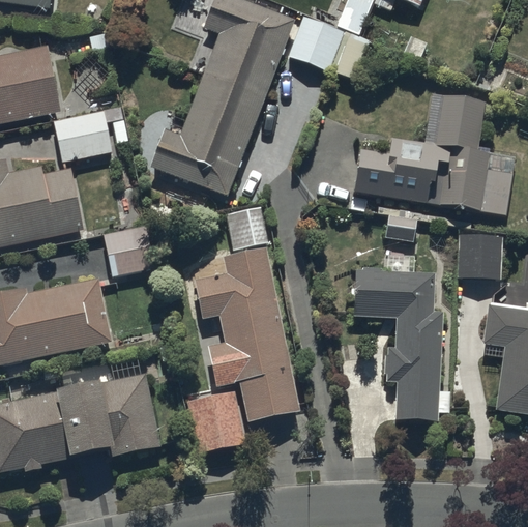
[(294,21),(241,0),(214,0),(204,27),(221,34),(181,135),(166,128),(150,167),(225,197),(294,21)]
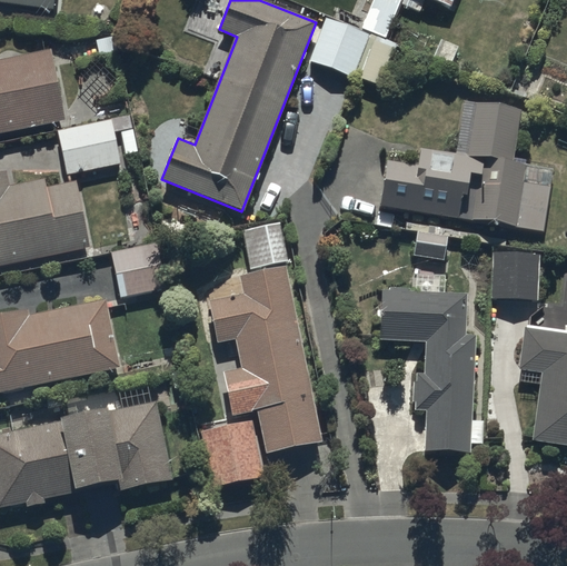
[(375,0),(365,28),(387,36),(400,0),(375,0)]
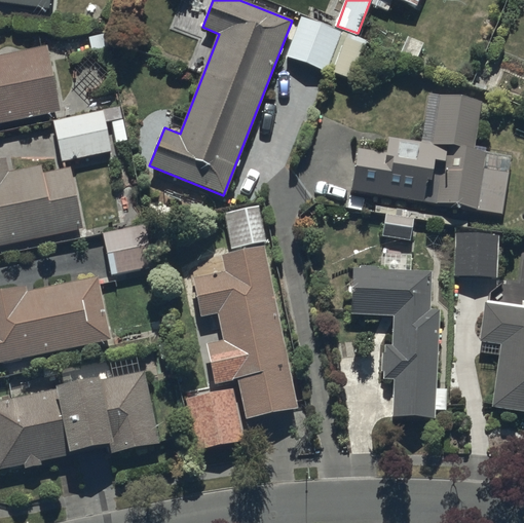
[(390,9),(395,0),(403,0),(422,8),(425,0),(373,0),(373,2),(390,9)]
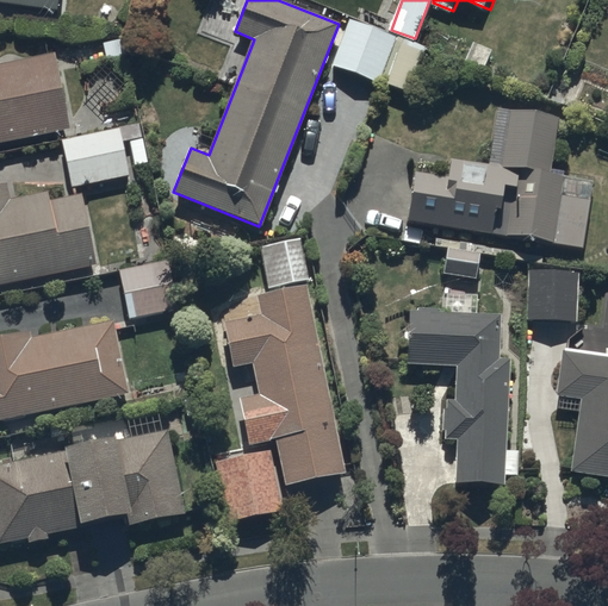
[(398,38),(351,19),(332,64),(379,83),(398,38)]
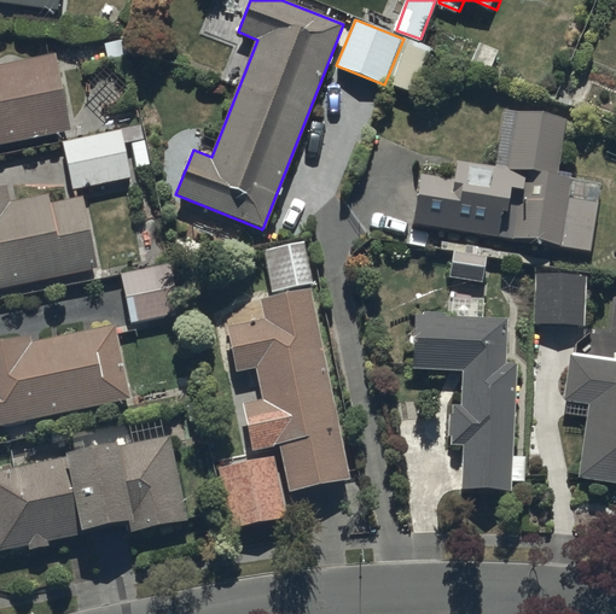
[(431,50),(411,40),(391,83),(412,92),(431,50)]
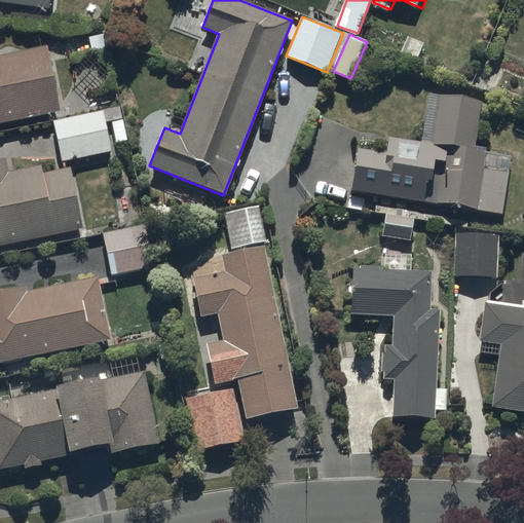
[(0,122),(61,109),(46,44),(0,54),(0,122)]
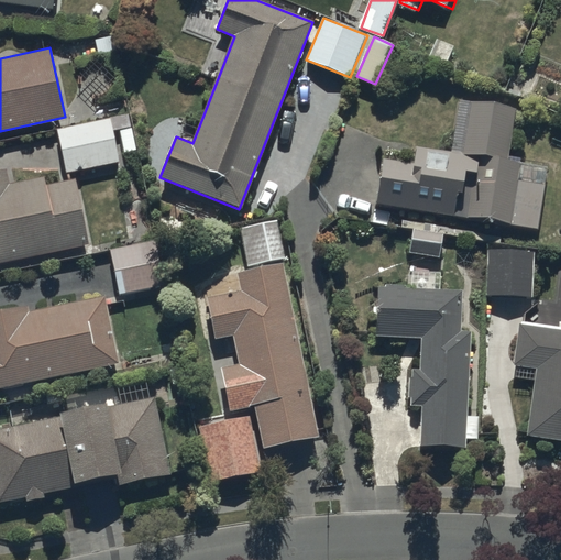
[(383,183),(378,204),(539,229),(550,164),(509,157),(516,119),(459,110),(452,152),(417,146),(414,163),(381,158),(377,183),(383,183)]
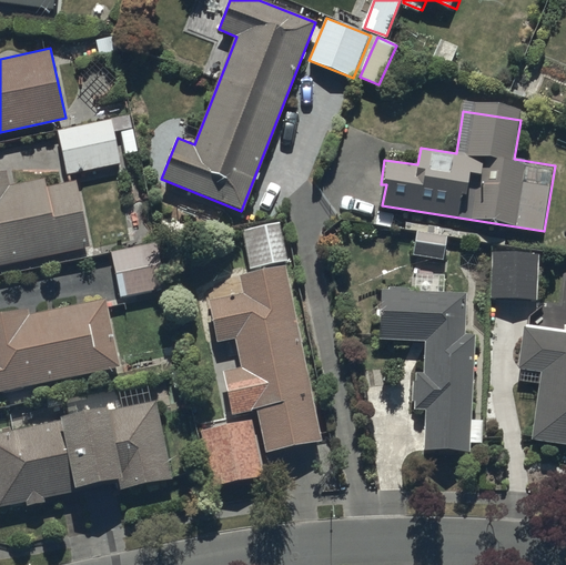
[(127,115),(58,130),(68,174),(123,163),(117,132),(129,129),(127,115)]
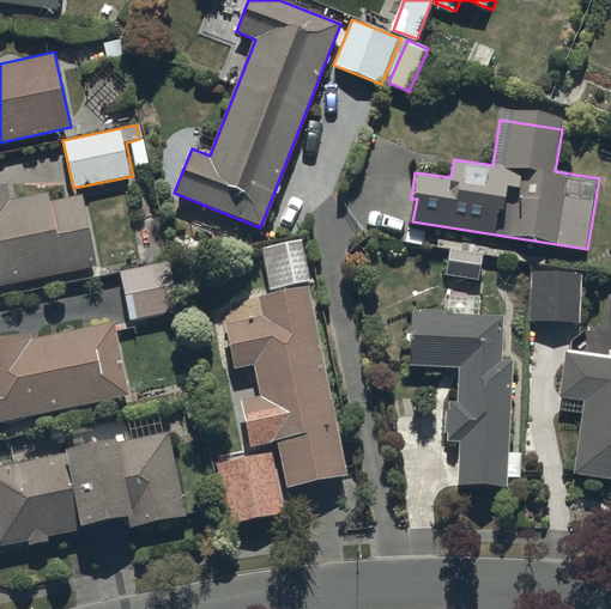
[(16,183),(0,187),(0,287),(95,263),(78,198),(53,205),(49,195),(20,202),(16,183)]
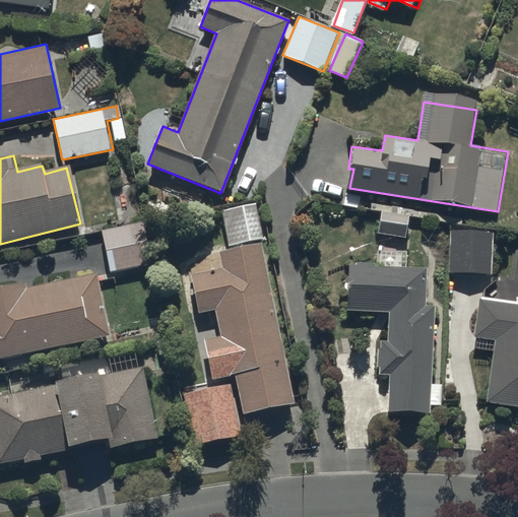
[(262,238),(256,203),(221,210),(229,244),(262,238)]
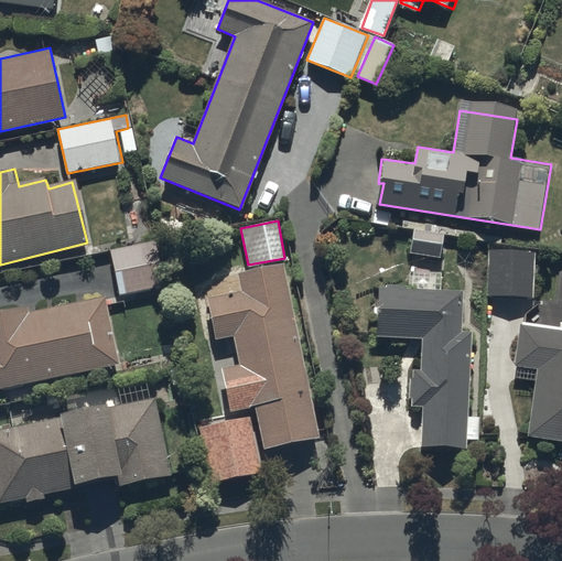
[(444,233),(413,230),(411,254),(442,257),(444,233)]
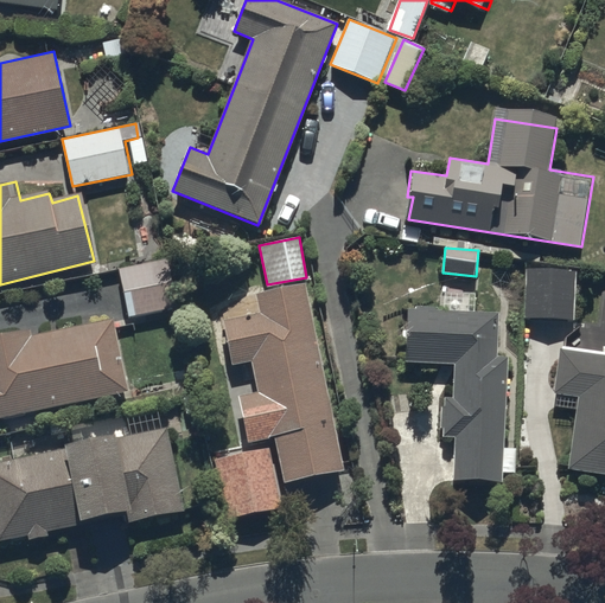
[(166,256),(118,267),(128,315),(177,306),(166,256)]
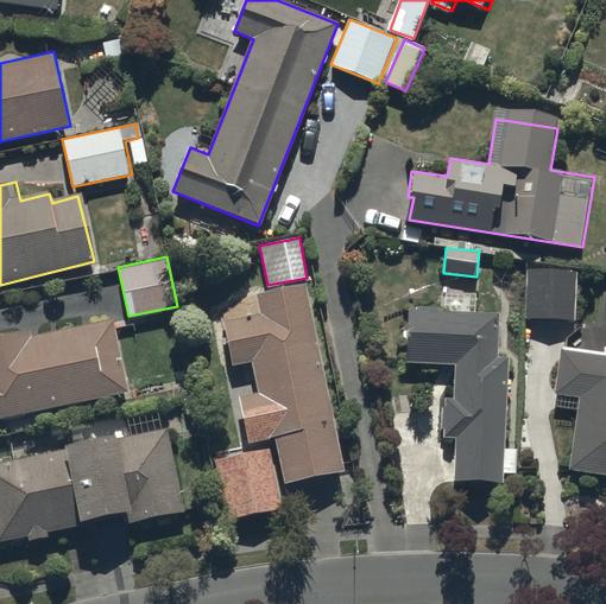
[(579,271),(530,266),(526,304),(529,305),(528,316),(575,319),(579,271)]
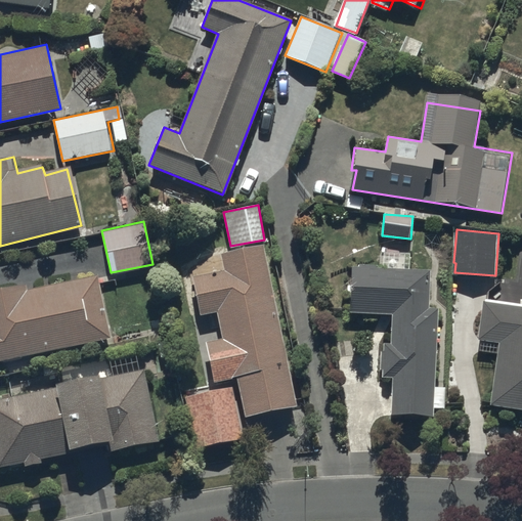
[(299,406),(262,246),(222,255),(225,271),(192,278),(201,315),(217,312),(223,339),(205,344),(214,383),(237,378),(246,418),(299,406)]
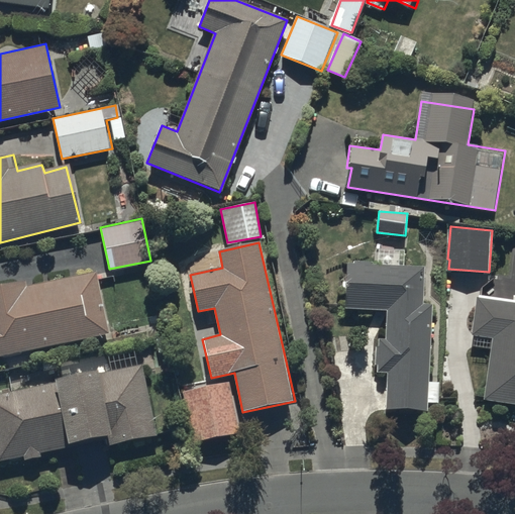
[(424,266),(347,262),(346,308),(387,310),(386,338),(377,338),(376,372),(388,373),(386,409),(427,411),(428,402),(440,402),(441,384),(428,383),(431,304),(422,304),(424,266)]
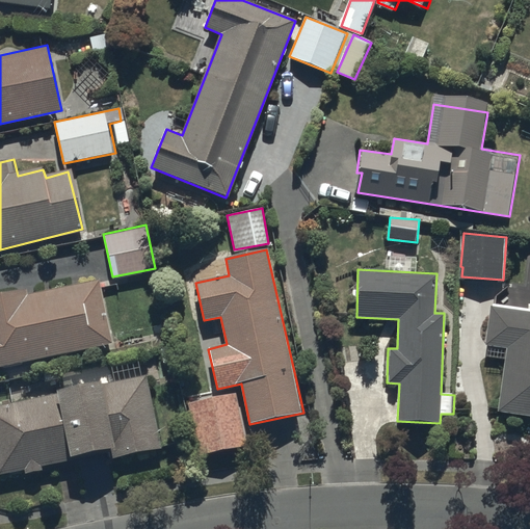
[(28,287),(0,292),(0,368),(3,367),(6,379),(36,373),(34,363),(112,344),(97,278),(30,293),(28,287)]
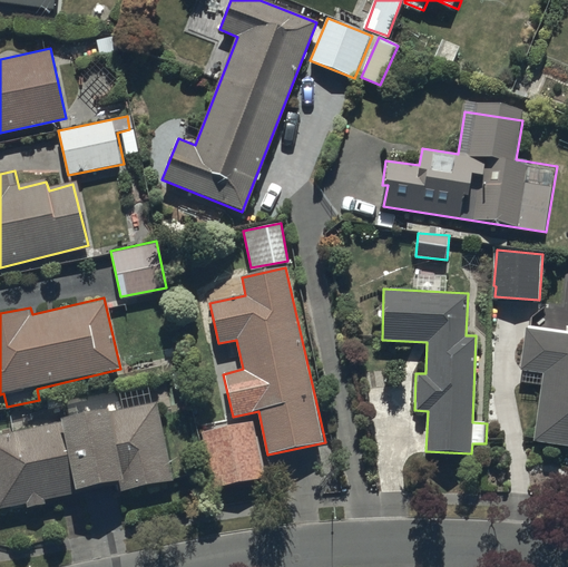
[(567,312),(528,308),(520,370),(545,373),(535,442),(567,447),(567,312)]
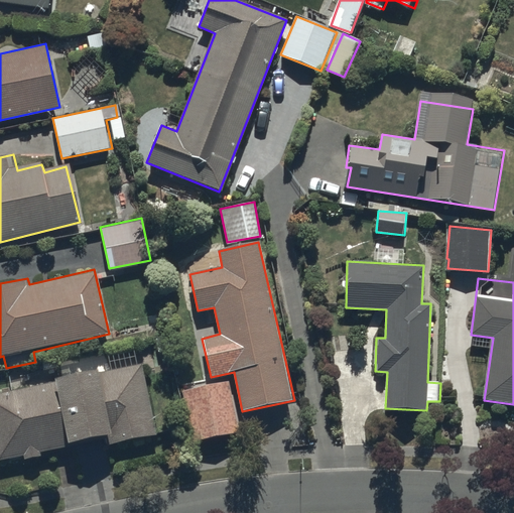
[(112,367),(0,392),(0,460),(23,455),(24,459),(42,456),(41,453),(106,438),(108,445),(158,434),(143,367),(161,363),(156,344),(132,350),(131,345),(108,350),(112,367)]
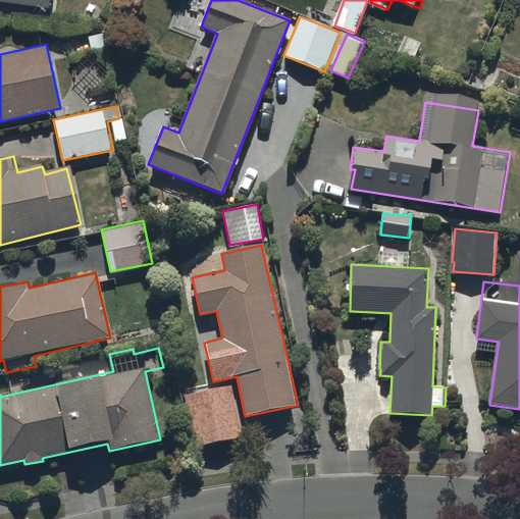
[(231,387),(185,397),(195,447),(242,437),(231,387)]
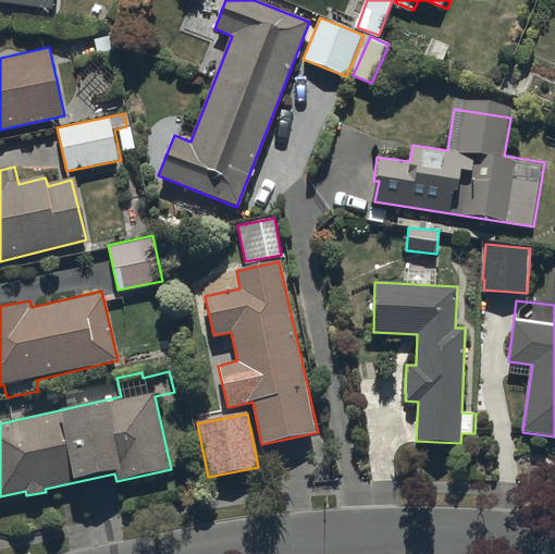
All buildings are outlined.
